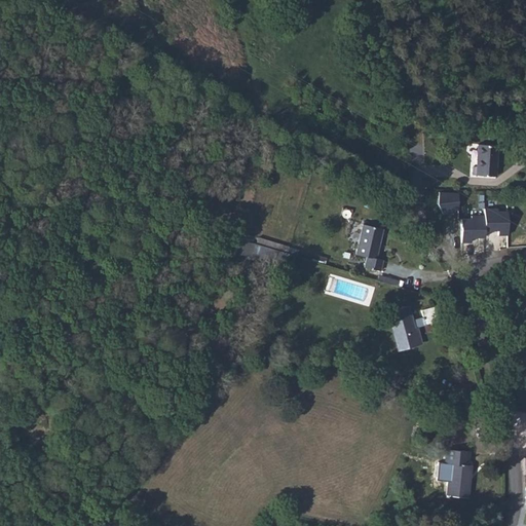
[(473,166),(472,175),(495,176),(497,145),(477,144),(476,166),(473,166)]
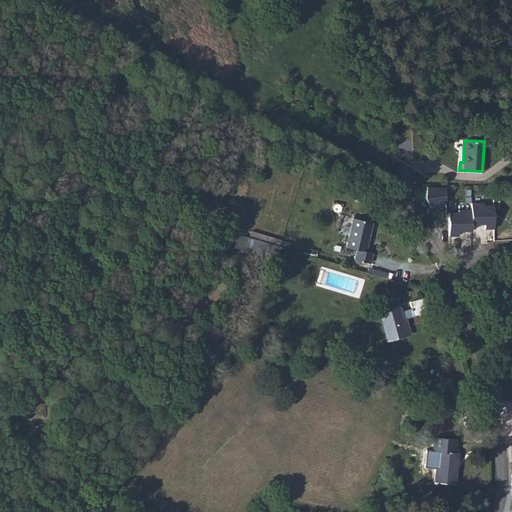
[(445,188),(426,187),(424,197),(430,208),(445,203),(445,188)]
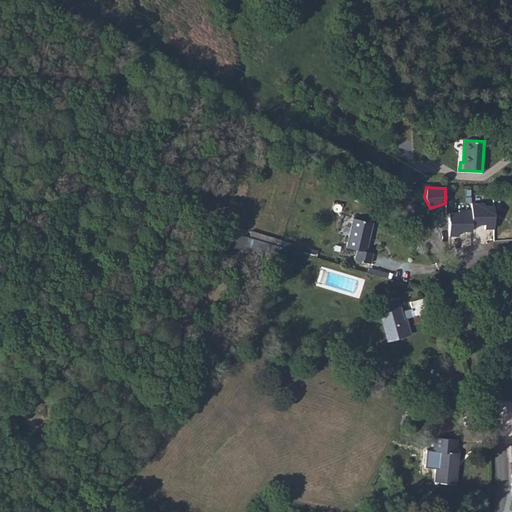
[(471,209),(471,224),(484,224),(484,229),(494,229),(493,206),(484,206),(483,203),(470,203),(471,209)]
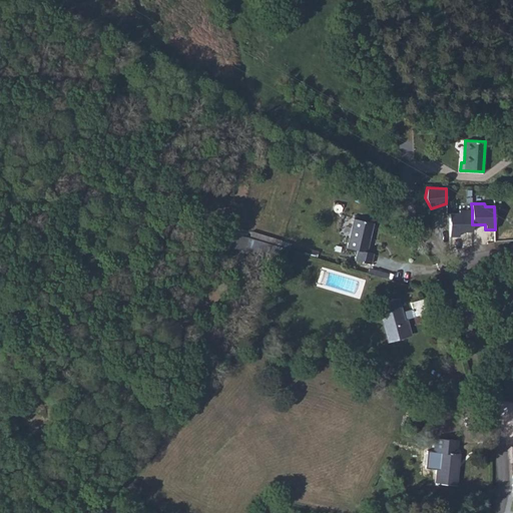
[(459,231),(472,231),(472,224),(472,209),(459,209),(459,213),(449,213),(449,236),(459,236),(459,231)]
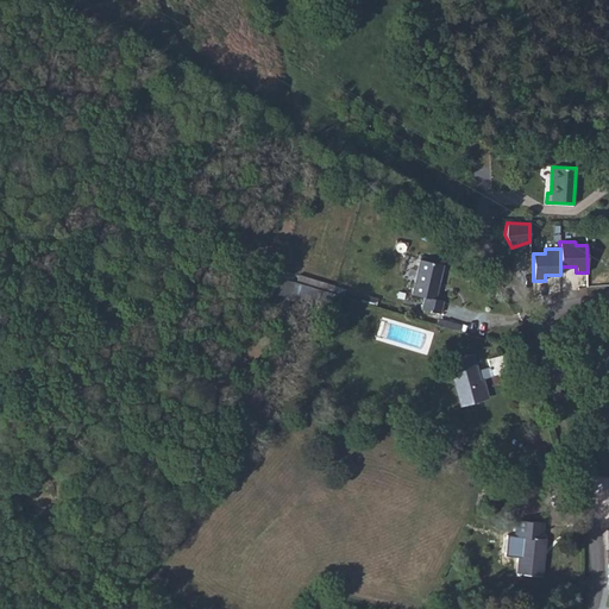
[(434,300),(443,265),(431,262),(420,259),(419,259),(412,294),(424,297),(421,309),(440,313),(443,301),(434,300)]
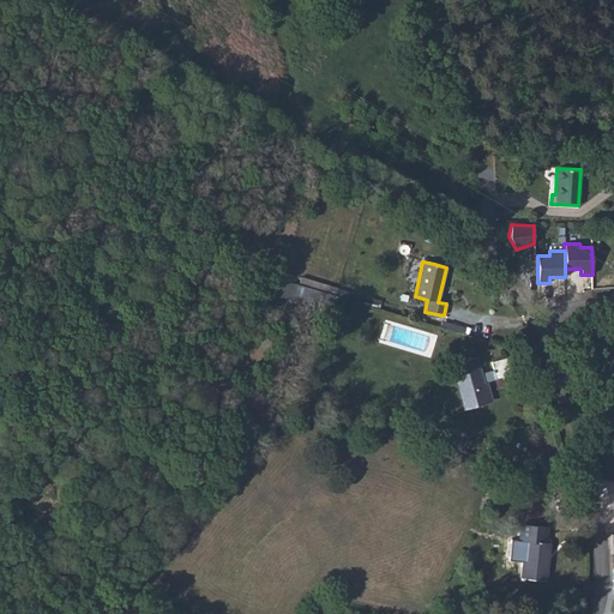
[(300,277),(298,284),(336,295),(342,298),(344,290),(300,277)]
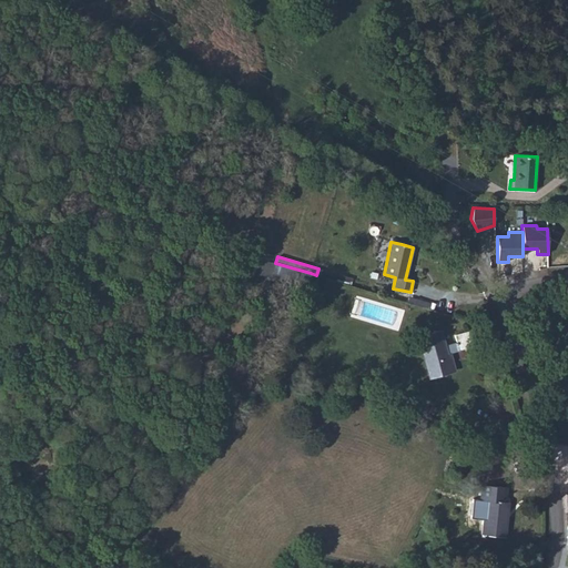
[(275,263),(273,262),(271,277),(306,287),(311,273),(275,263)]
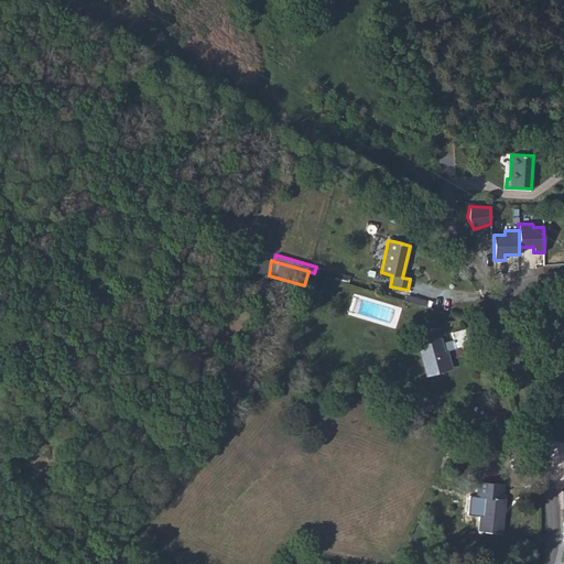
[(415,335),(425,371),(441,368),(442,371),(452,368),(446,350),(470,344),(466,328),(451,333),(453,339),(441,343),(437,328),(415,335)]
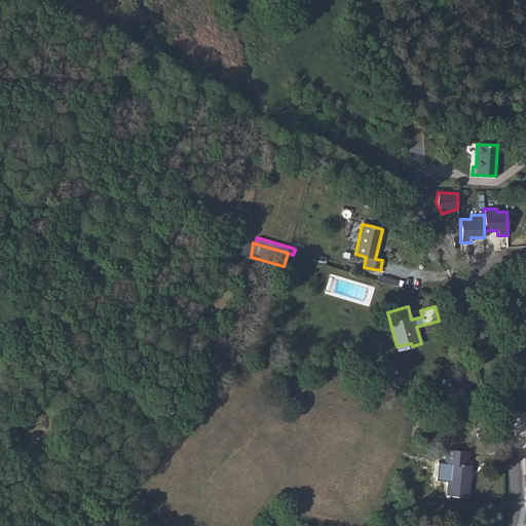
[(436,416),(426,413),(420,425),(429,428),(436,416)]
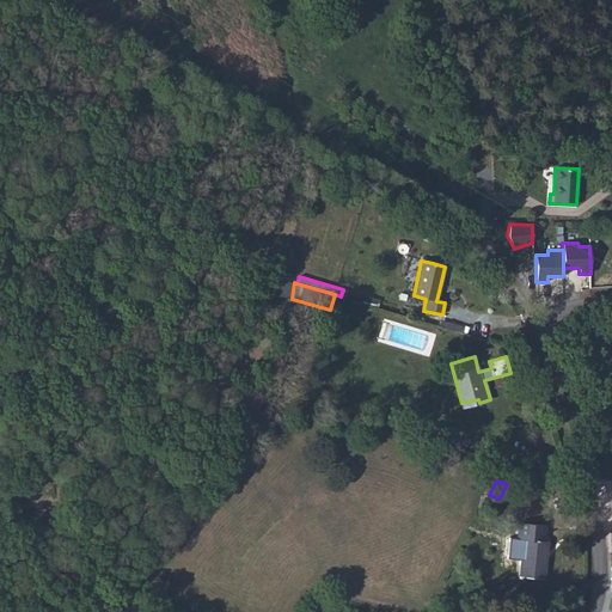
[(520,489),(507,484),(500,499),(497,503),(514,508),(520,489)]
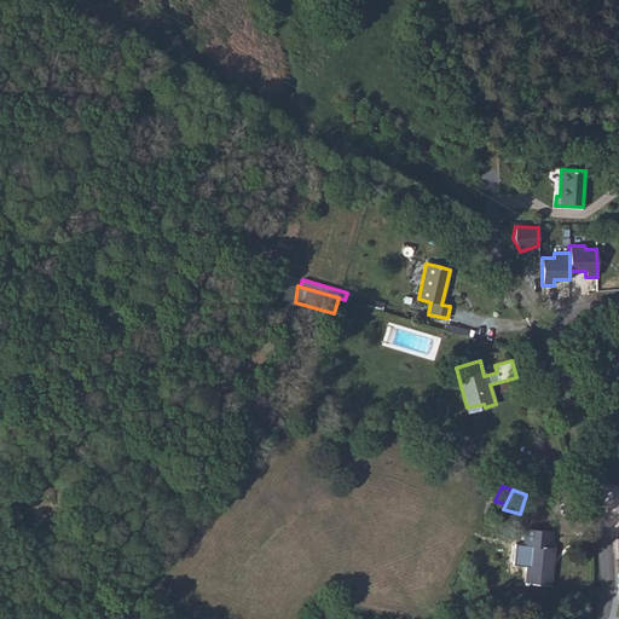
[(553,531),(525,528),(524,545),(530,545),(527,565),(525,583),(550,585),(554,548),(550,548),(553,531)]
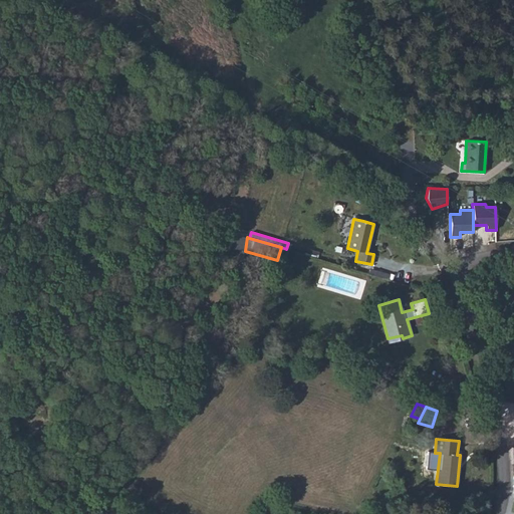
[(433,469),(438,469),(440,453),(435,453),(431,456),(430,463),(433,469)]
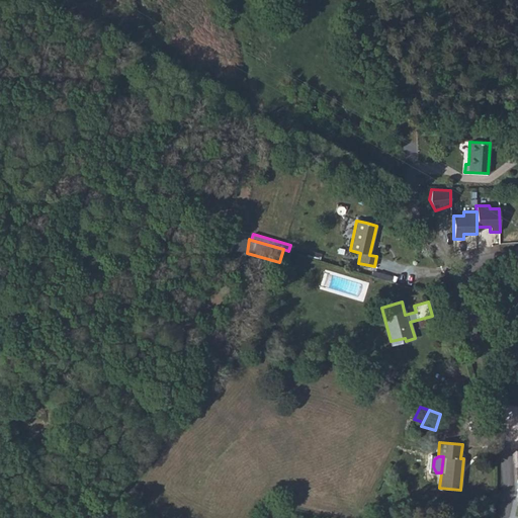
All buildings are outlined.
